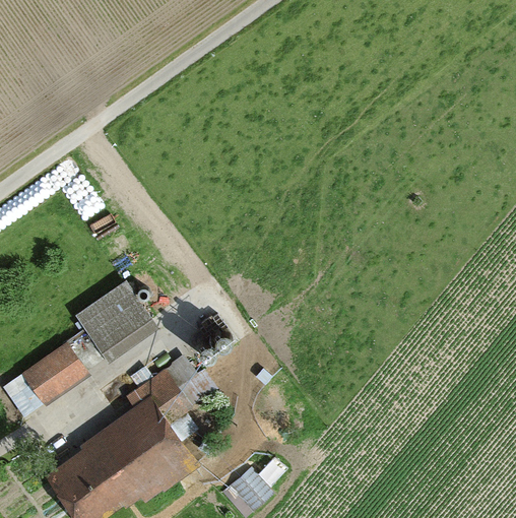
[(157,327),(124,280),(75,315),(109,362),(157,327)]
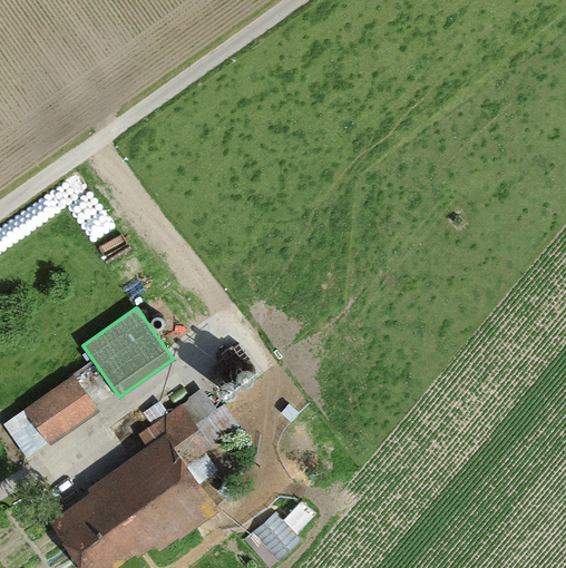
[(99,411),(70,374),(21,412),(50,449),(99,411)]
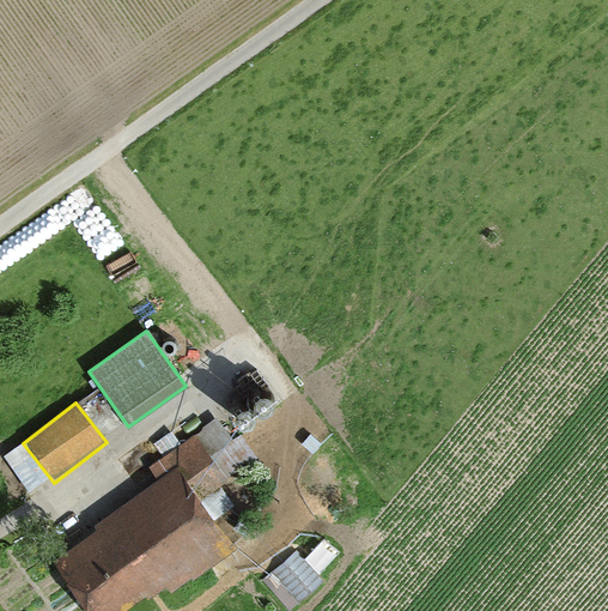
[(165,451),(177,466),(193,489),(233,461),(206,422),(165,451)]
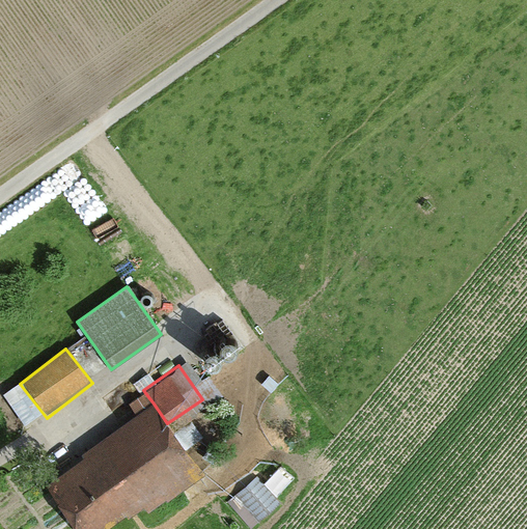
[(167,423),(154,404),(79,457),(82,462),(47,488),(77,528),(106,528),(123,517),(126,521),(144,507),(149,513),(204,474),(167,423)]
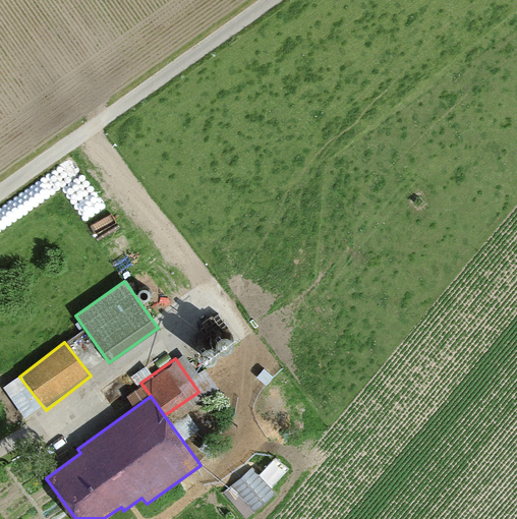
[(265,459),(271,473),(287,466),(281,452),(265,459)]
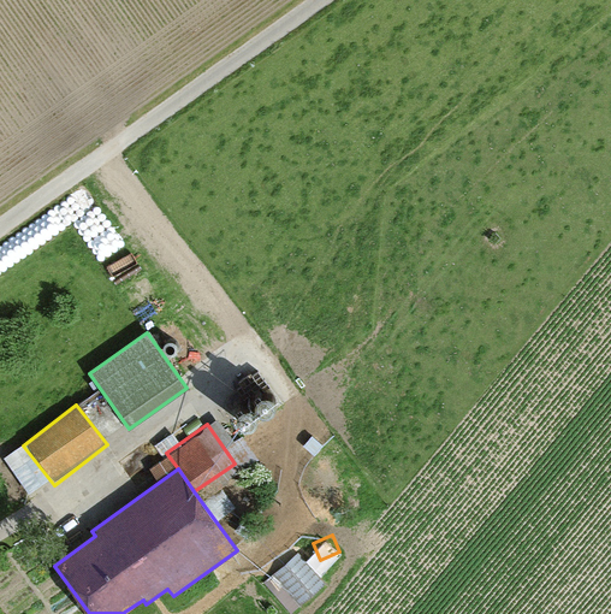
[(291,613),(325,584),(296,554),(264,585),(291,613)]
